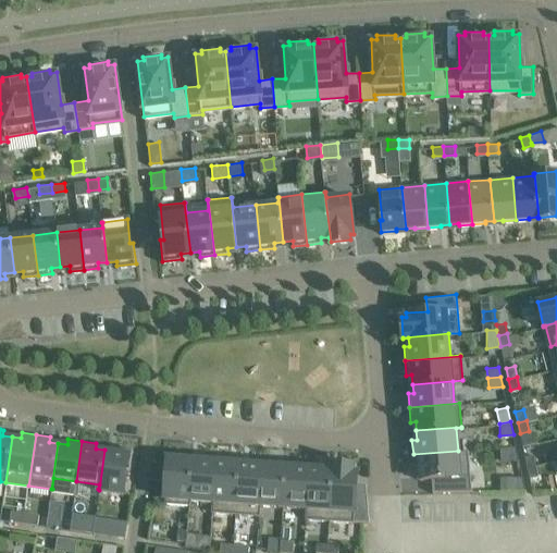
[(515,444),(499,445),(499,461),(517,459),(515,444)]
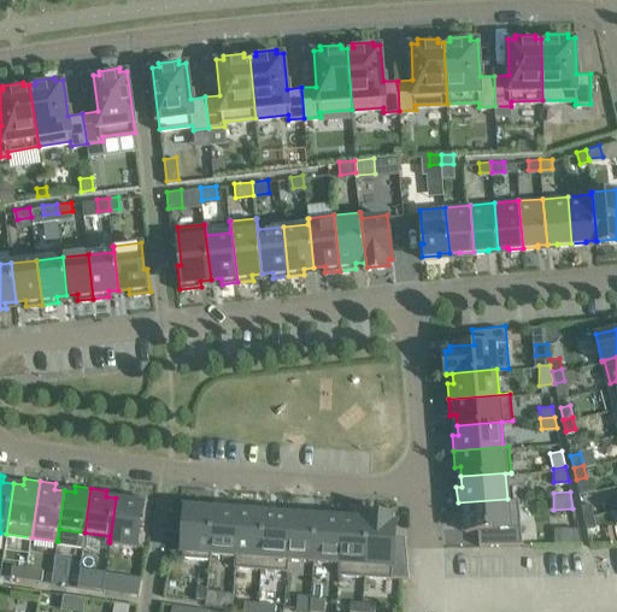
[(141,519),(145,519),(147,496),(127,493),(125,499),(116,498),(110,542),(136,546),(141,519)]
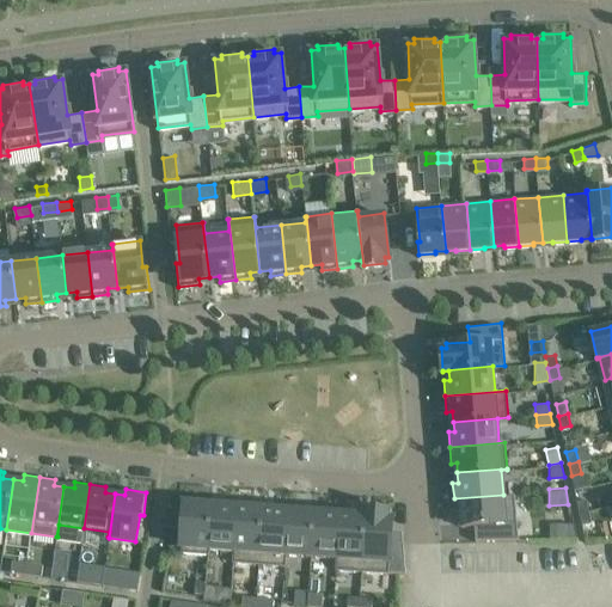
[(503,495),(454,498),(456,515),(460,514),(461,525),(475,523),(476,539),(519,539),(518,520),(515,494),(503,495)]
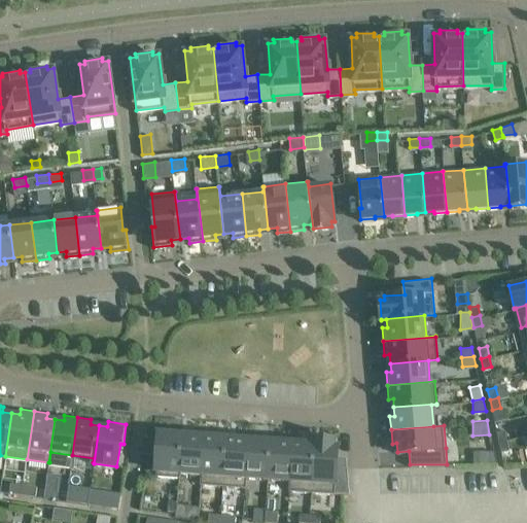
[(179,477),(182,433),(173,433),(174,428),(155,427),(154,447),(157,447),(155,475),(179,477)]
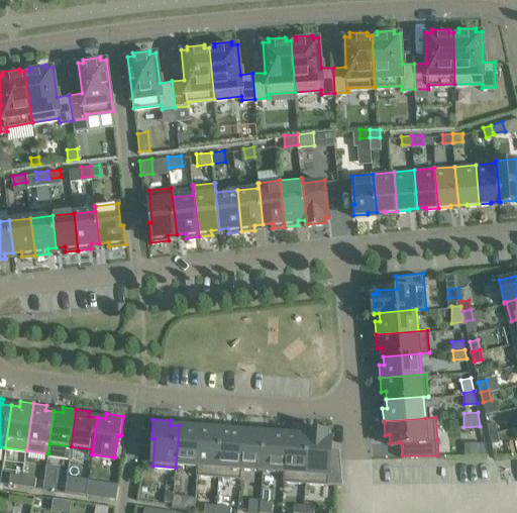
[(487,422),(489,432),(498,430),(495,420),(487,422)]
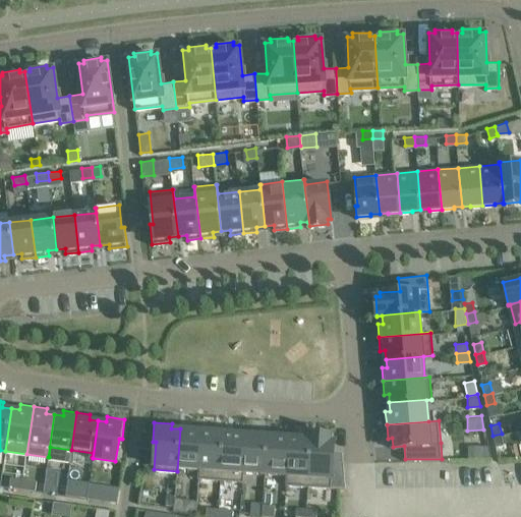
[(198,477),(203,425),(188,424),(188,429),(180,428),(177,471),(178,471),(178,466),(198,467),(197,477),(198,477)]
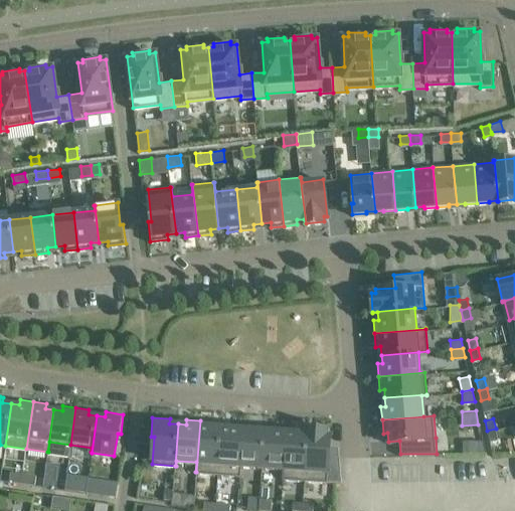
[(218,474),(221,427),(212,427),(213,421),(200,420),(196,472),(218,474)]
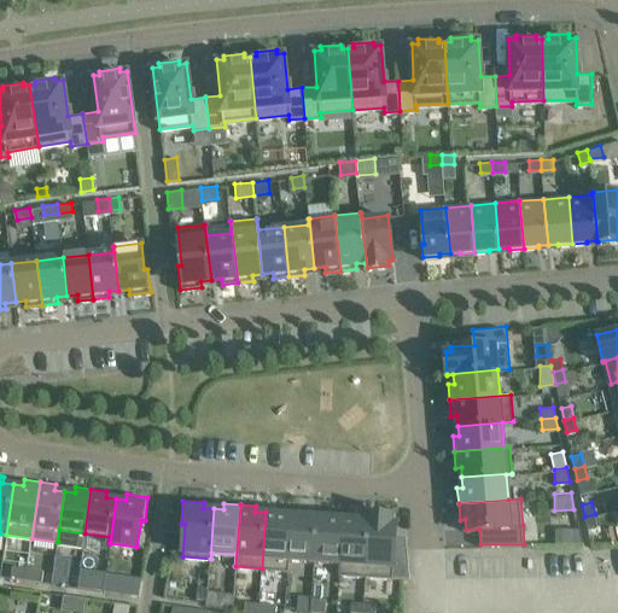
[(287,570),(292,508),(275,507),(275,513),(266,512),(262,568),(287,570)]
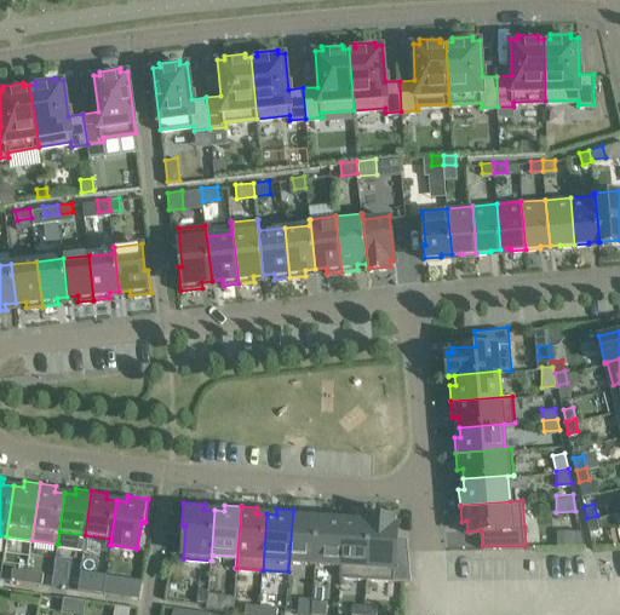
[(315,562),(319,517),(308,517),(309,511),(293,510),(288,572),(290,572),(290,561),(315,562)]
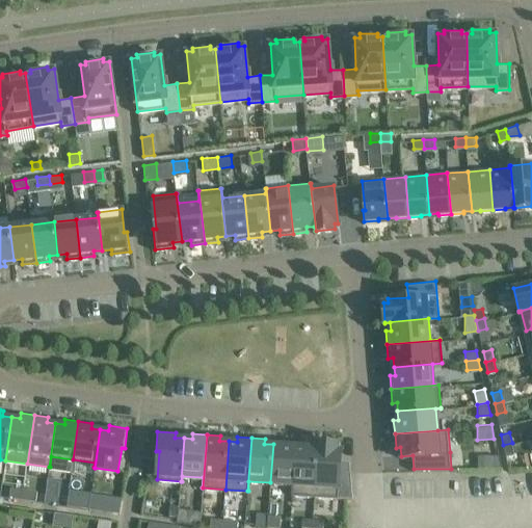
[(292,494),(296,441),(282,440),(282,445),(273,444),(270,482),(292,484),(291,494),(292,494)]
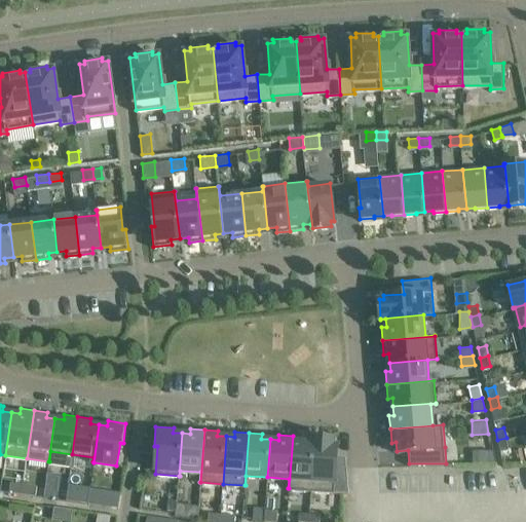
[(313,442),(305,442),(306,437),(293,436),(289,488),(311,490),(314,437),(313,437),(313,442)]
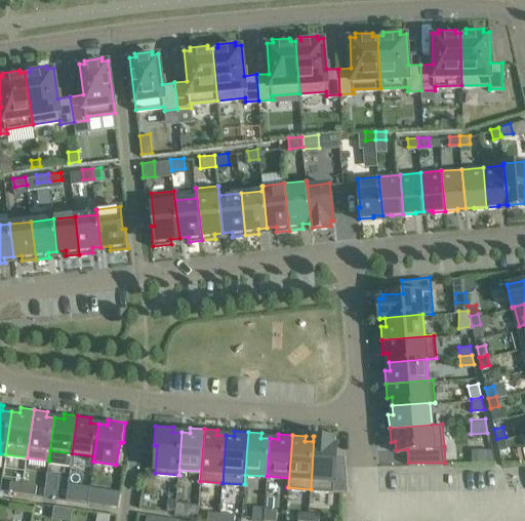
[(335,456),(336,443),(333,442),(333,438),(314,436),(311,489),(333,490),(348,490),(346,455),(344,455),(344,457),(335,456)]
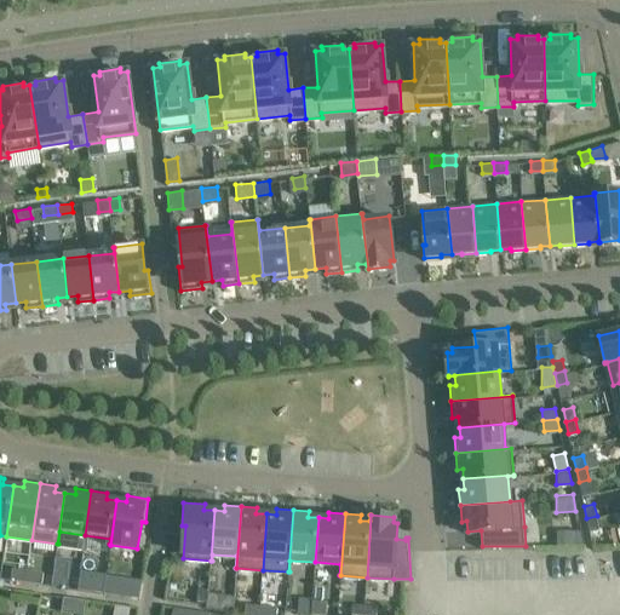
[(600,528),(597,516),(586,518),(590,530),(600,528)]
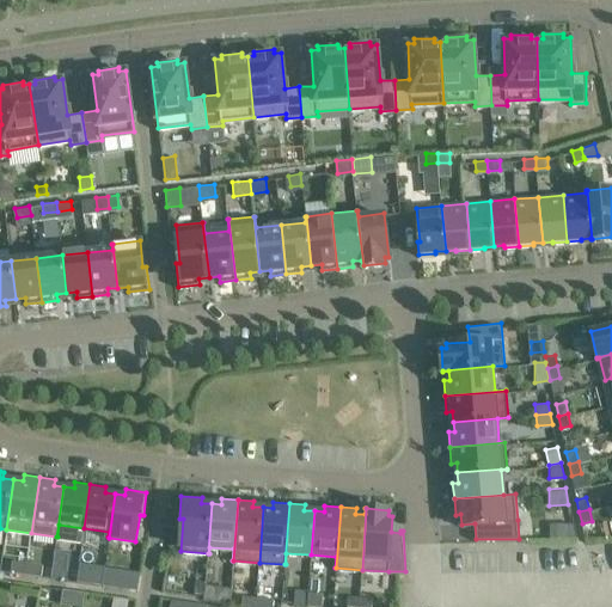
[(563,522),(550,522),(551,537),(564,535),(577,535),(574,521),(563,522)]
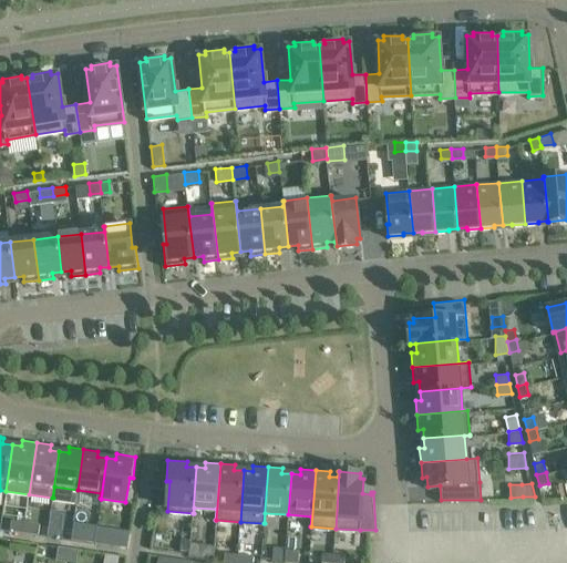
[(26,520),(11,519),(10,529),(24,531),(26,520)]
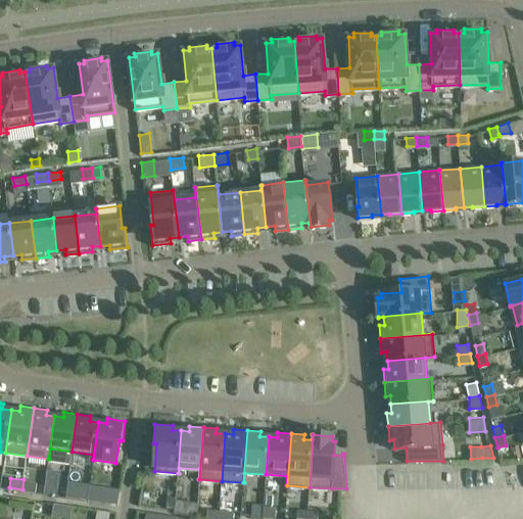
[(24,479),(22,489),(36,491),(37,481),(24,479)]
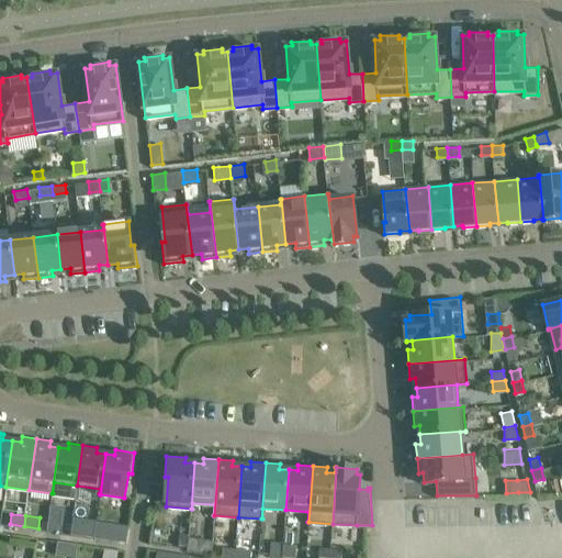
[(63,519),(49,516),(48,528),(60,531),(63,519)]
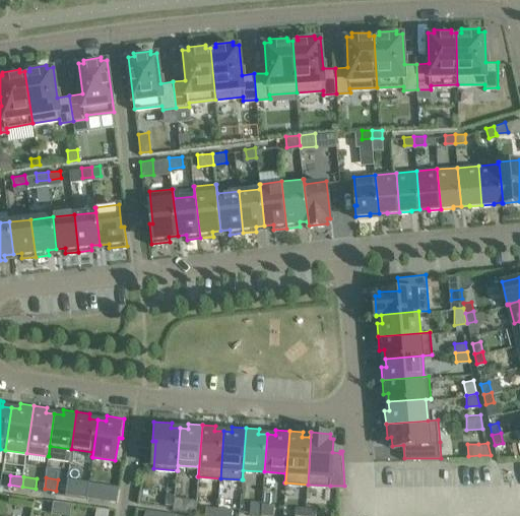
[(65,493),(79,495),(81,479),(68,477),(65,493)]
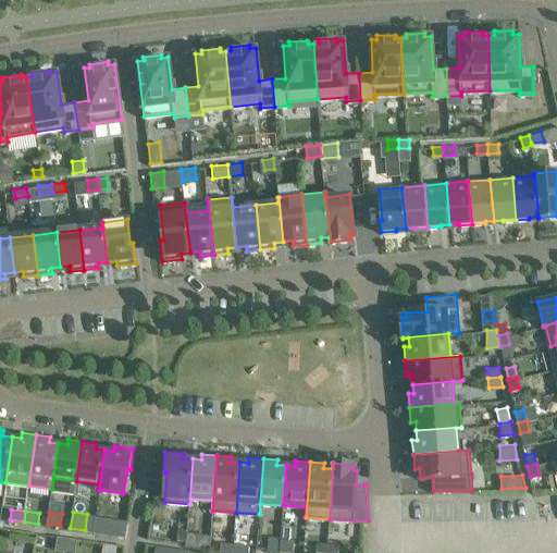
[(113,517),(112,535),(126,537),(128,520),(113,517)]
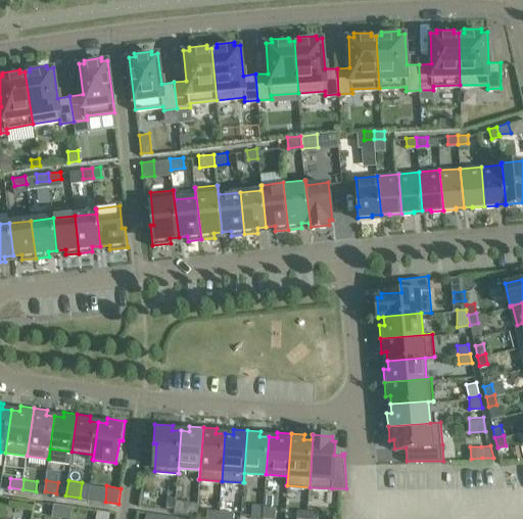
[(175,507),(176,497),(168,494),(165,506),(175,507)]
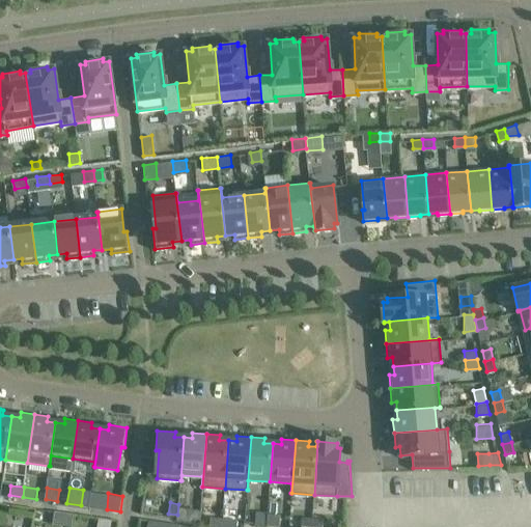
[(190,507),(188,519),(194,520),(195,517),(199,518),(199,508),(190,507)]
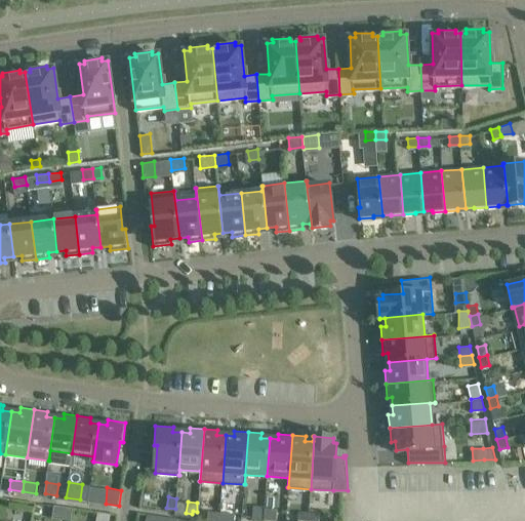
[(254,506),(253,516),(264,516),(265,506),(254,506)]
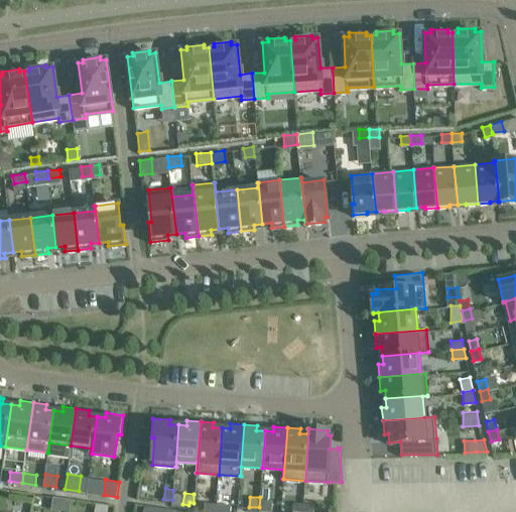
[(272,501),(260,500),(259,510),(271,510),(272,501)]
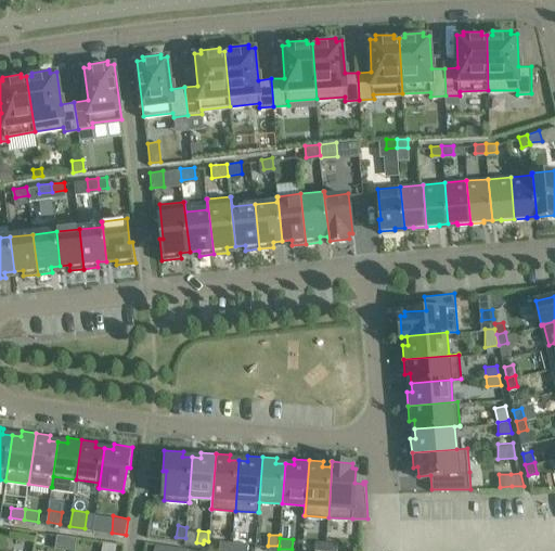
[(220,539),(219,550),(229,550),(232,550),(234,540),(220,539)]
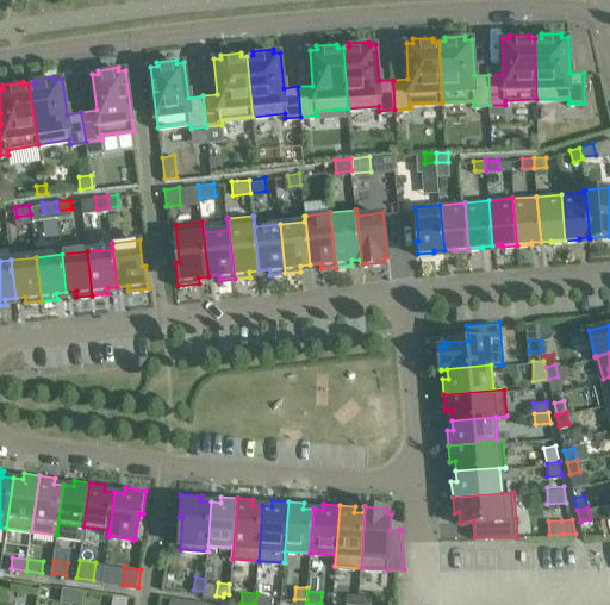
[(271,604),(272,594),(257,593),(255,604),(271,604)]
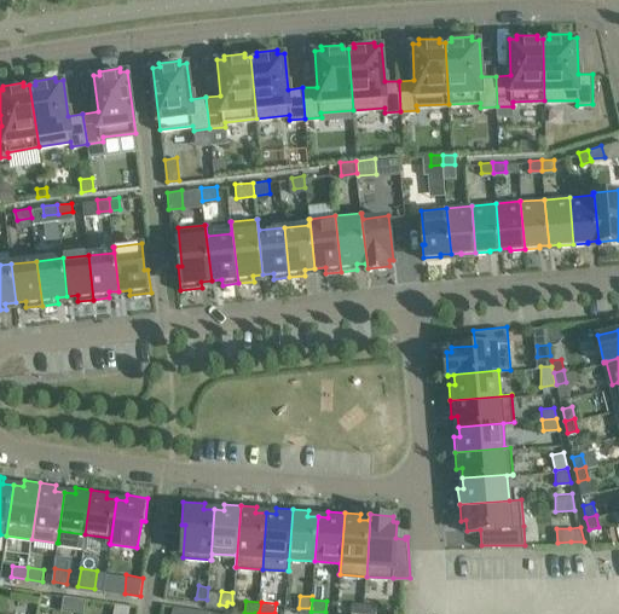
[(364,613),(364,602),(352,602),(351,612),(364,613)]
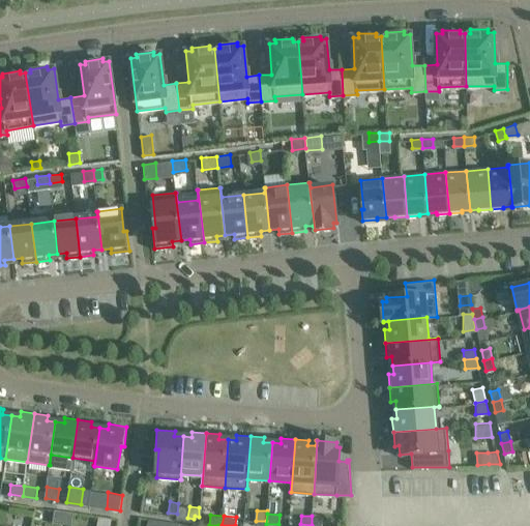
[(322,525),(322,517),(312,516),(312,525),(322,525)]
